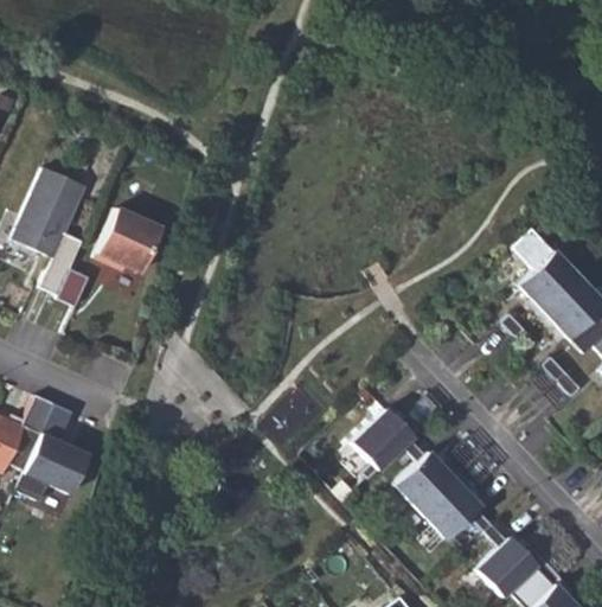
[(64,232),(85,185),(44,166),(11,238),(52,256),(38,286),(58,295),(70,268),(83,240),(64,232)]
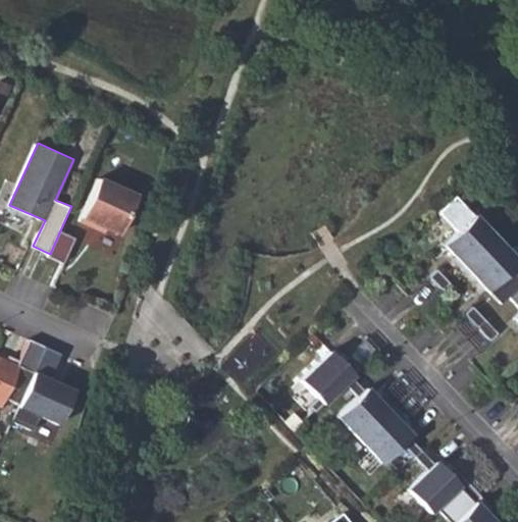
[(100,177),(82,220),(97,226),(99,223),(109,227),(121,233),(139,195),(100,177)]
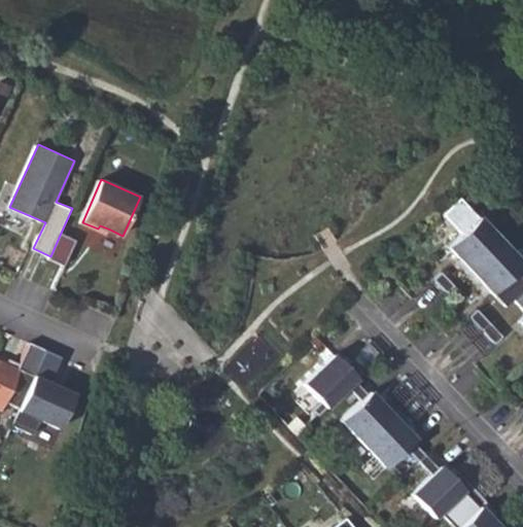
[(450,246),(472,270),(503,241),(481,217),(450,246)]
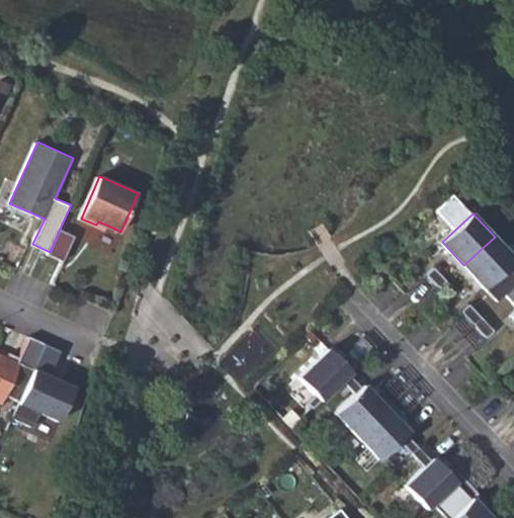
[(76,236),(60,229),(50,252),(49,254),(65,261),(76,236)]
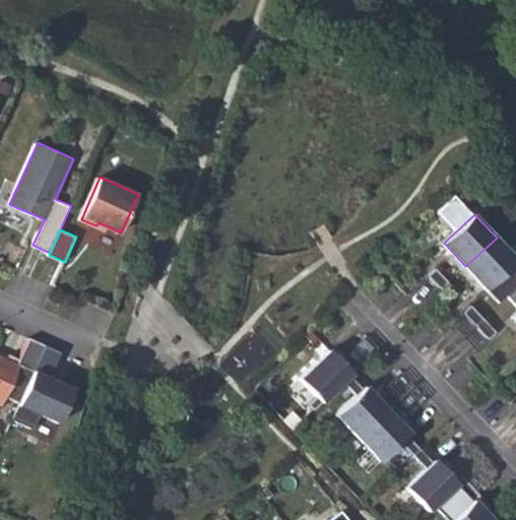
[(515,257),(497,238),(465,266),(488,289),(515,263),(515,257)]
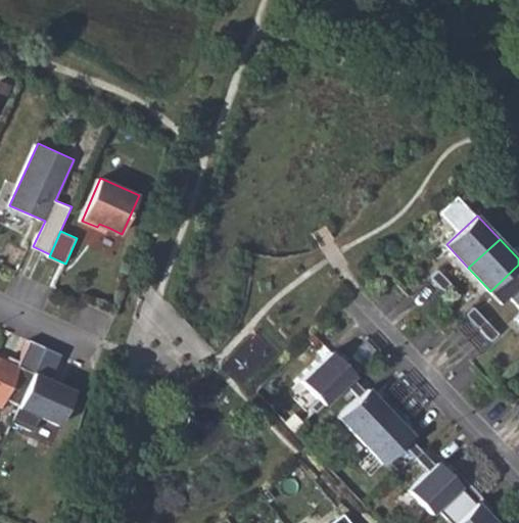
[(453,283),(439,270),(432,277),(445,290),(453,283)]
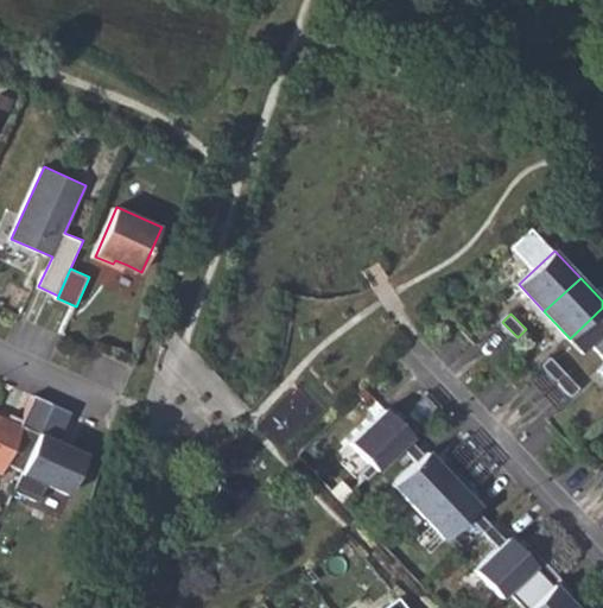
[(518,337),(502,322),(480,343),(494,359),(518,337)]
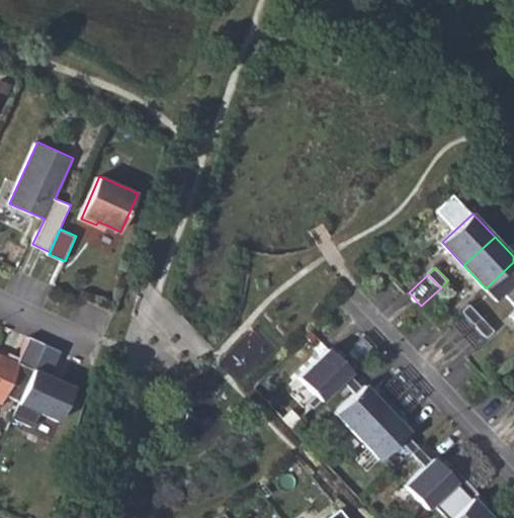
[(476,324),(483,317),(470,304),(462,311),(476,324)]
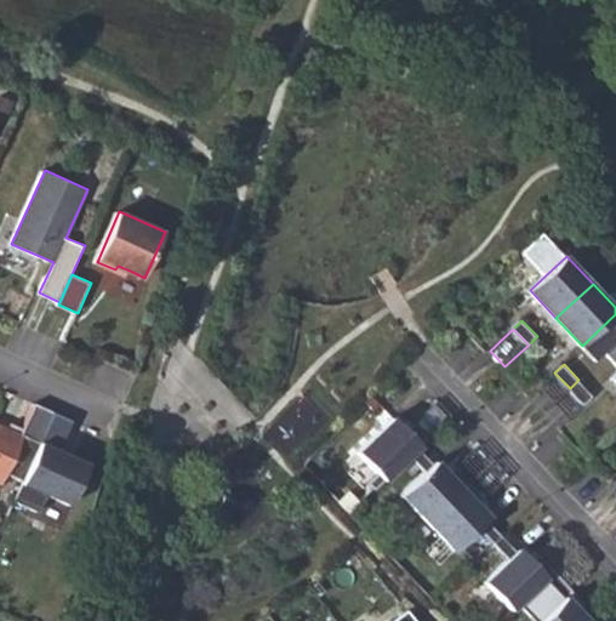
[(570,388),(554,372),(531,396),(547,411),(570,388)]
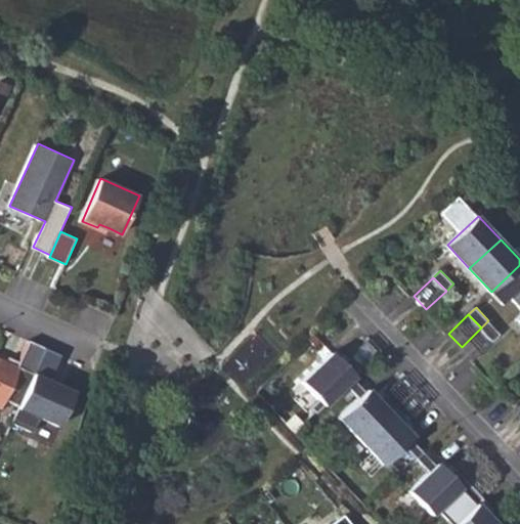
[(502,334),(488,320),(481,328),(493,342),(502,334)]
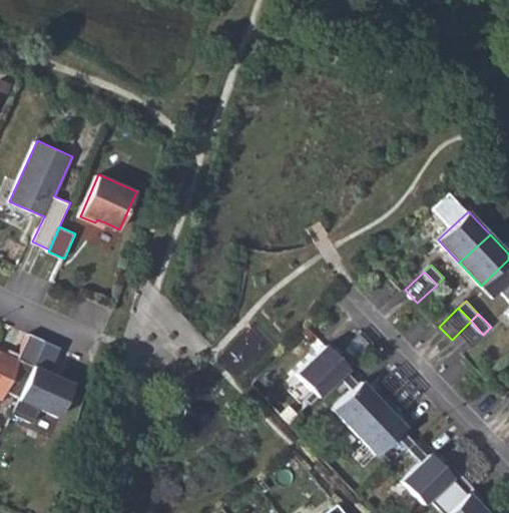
[(471,321),(452,340),(464,353),(483,335),(471,321)]
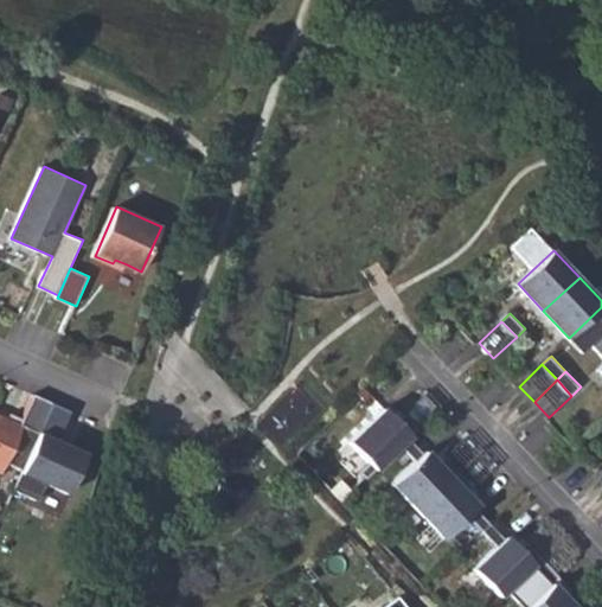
[(429,393),(405,415),(420,429),(443,407),(429,393)]
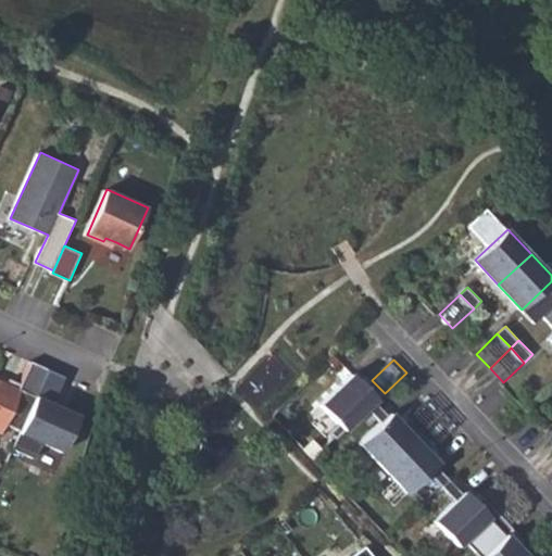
[(50,368),(32,361),(20,388),(0,379),(0,431),(2,433),(7,424),(22,431),(50,368)]
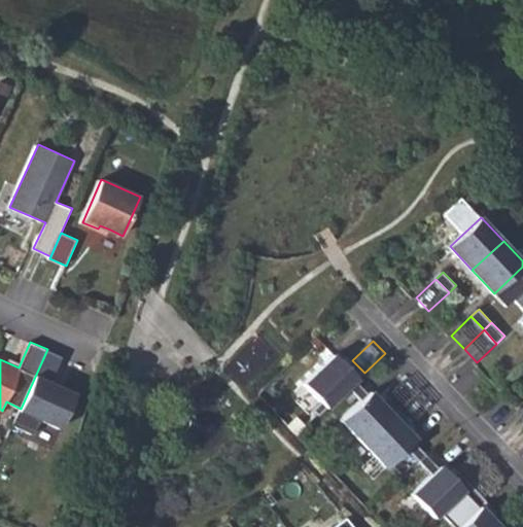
[(64,356),(47,349),(21,409),(13,425),(35,434),(42,420),(62,428),(76,393),(53,383),(64,356)]
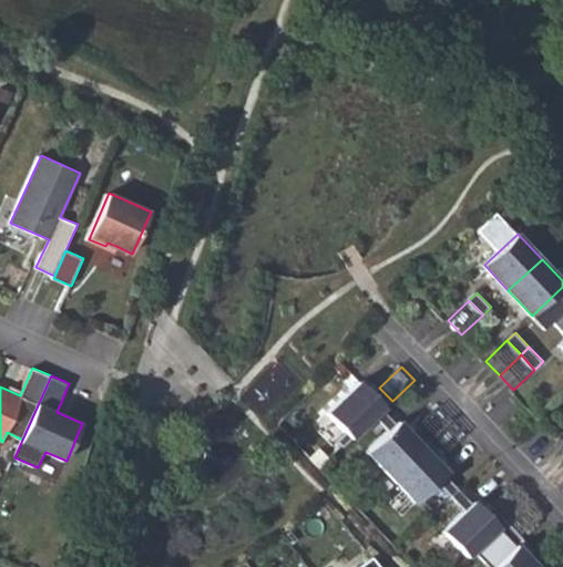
[(377,415),(384,409),(392,401),(379,388),(372,393),(362,382),(329,413),(348,433),(339,441),(345,446),(377,415)]
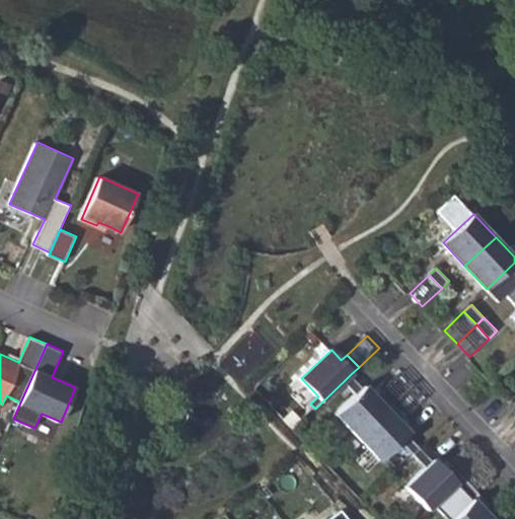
[(338,414),(359,437),(393,403),(382,391),(375,396),(366,386),(365,388),(351,374),(345,380),(357,394),(338,414)]
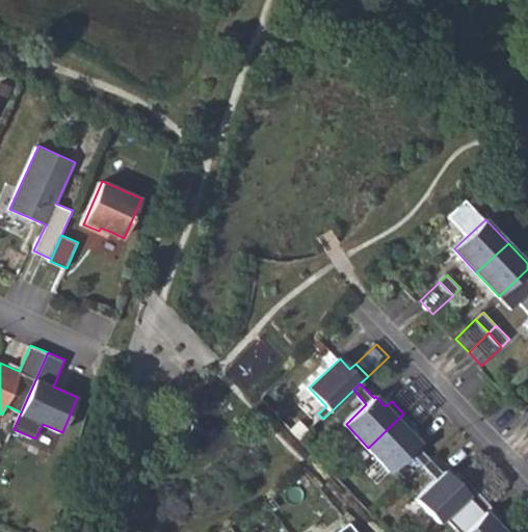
[(403,414),(368,448),(392,472),(413,452),(425,466),(431,459),(420,446),(422,444),(412,433),(417,427),(403,414)]
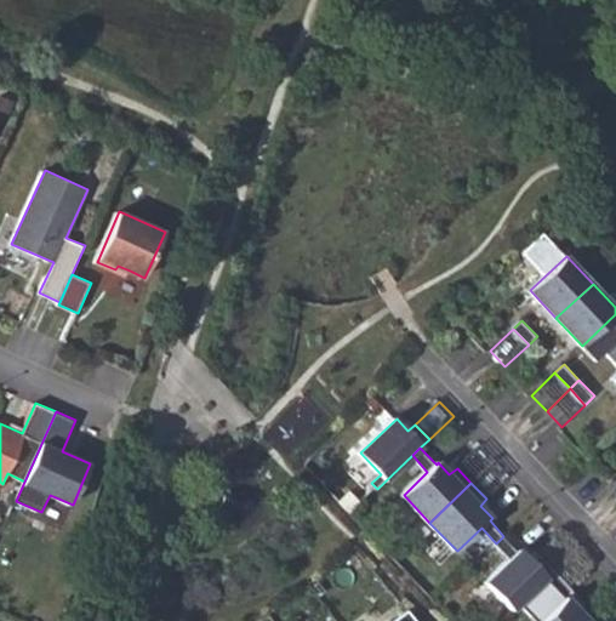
[(503,536),(496,543),(512,559),(488,582),(514,610),(548,577),(554,570),(541,556),(534,562),(522,550),(519,552),(503,536)]
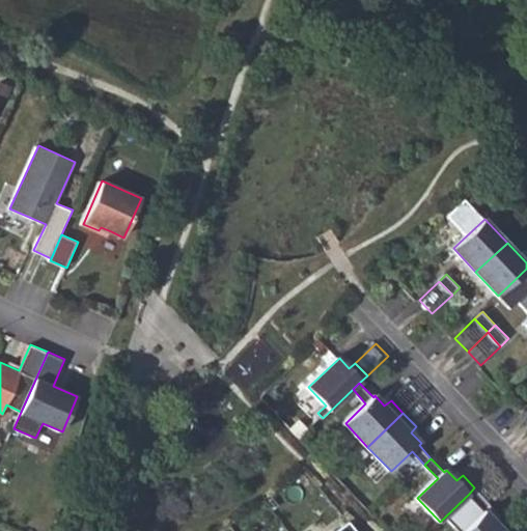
[(474,487),(469,494),(486,510),(492,505),(488,501),(474,487)]
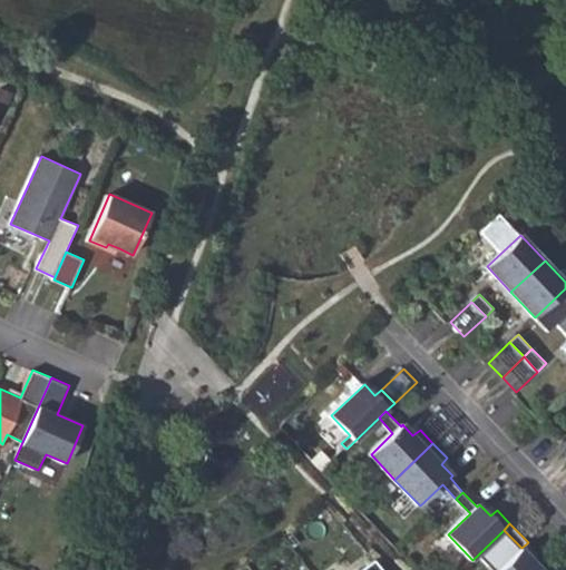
[(543,569),(521,548),(498,569),(543,569)]
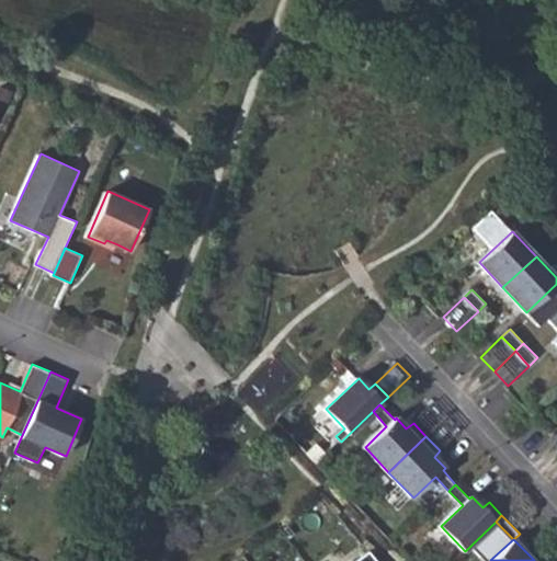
[(377,560),(370,551),(355,560),(377,560)]
